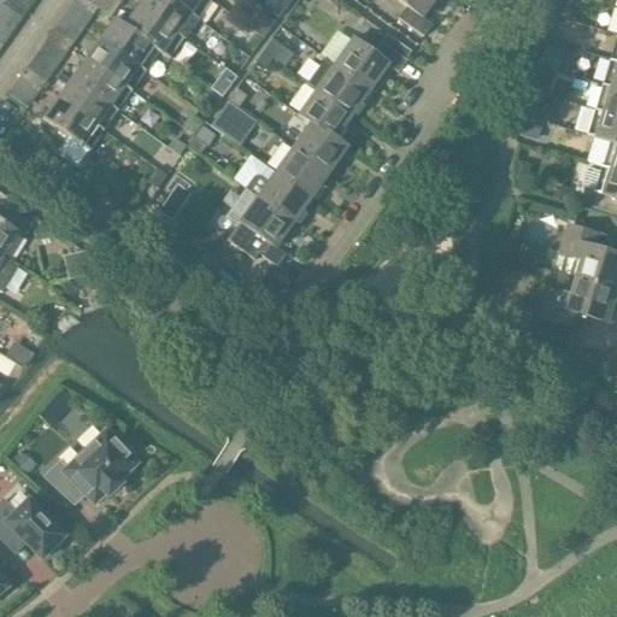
[(6,0),(4,5),(13,11),(21,0),(6,0)]
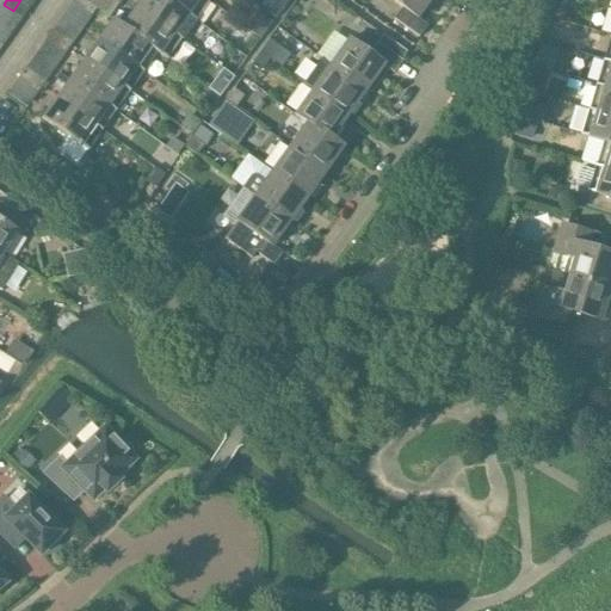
[(20,0),(13,11),(23,18),(31,7),(20,0)]
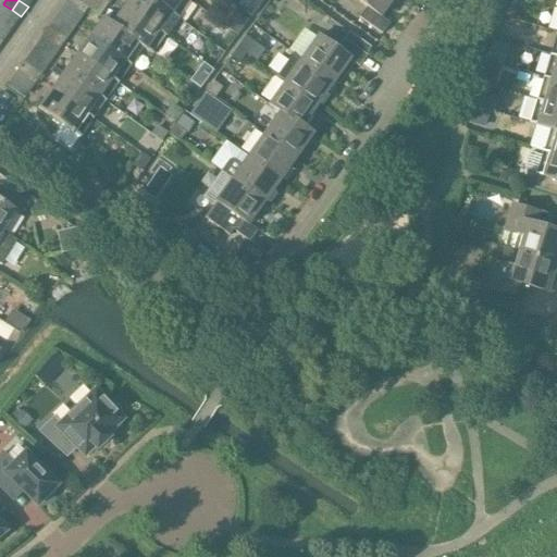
[(67,0),(66,2),(84,15),(89,8),(77,0),(67,0)]
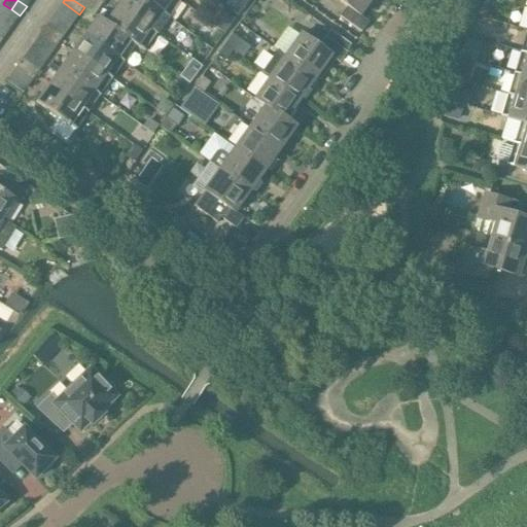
[(169,16),(145,0),(121,0),(117,5),(157,33),(169,16)]
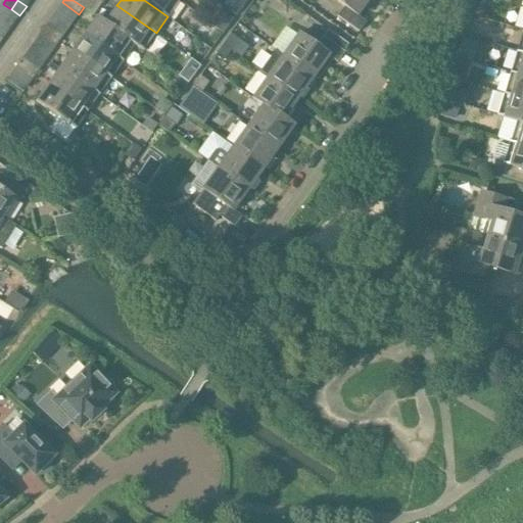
[(180,0),(179,0),(144,0),(168,16),(180,0)]
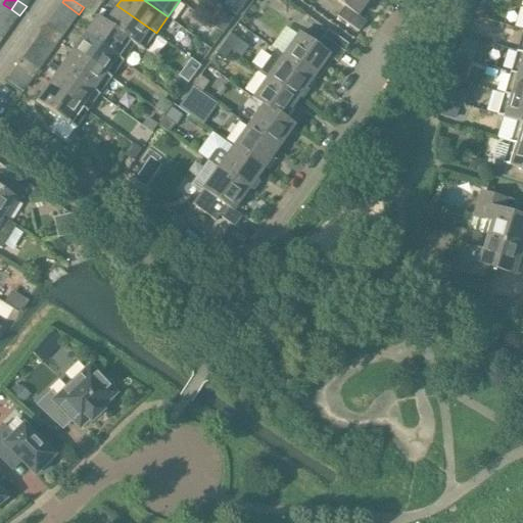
[(246,0),(231,0),(225,9),(235,16),(246,0)]
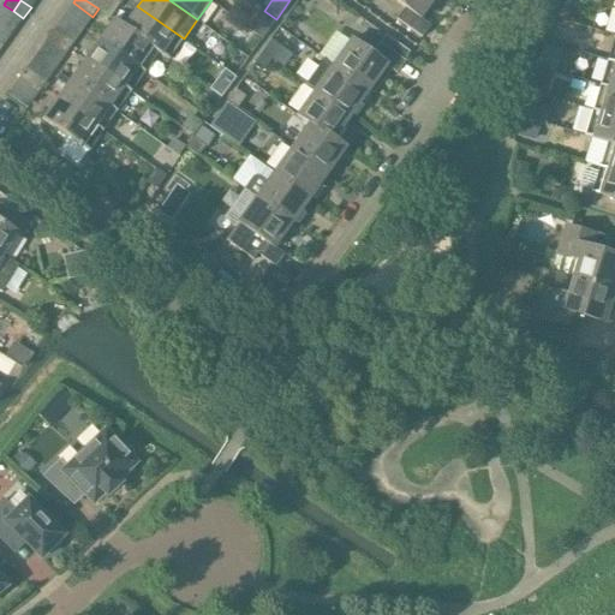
[(434,0),(394,0),(405,9),(398,19),(423,37),(431,25),(422,19),(434,0)]
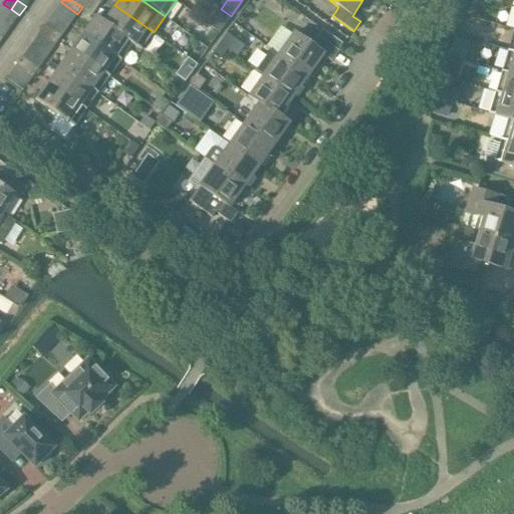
[(154,32),(114,5),(103,22),(143,48),(154,32)]
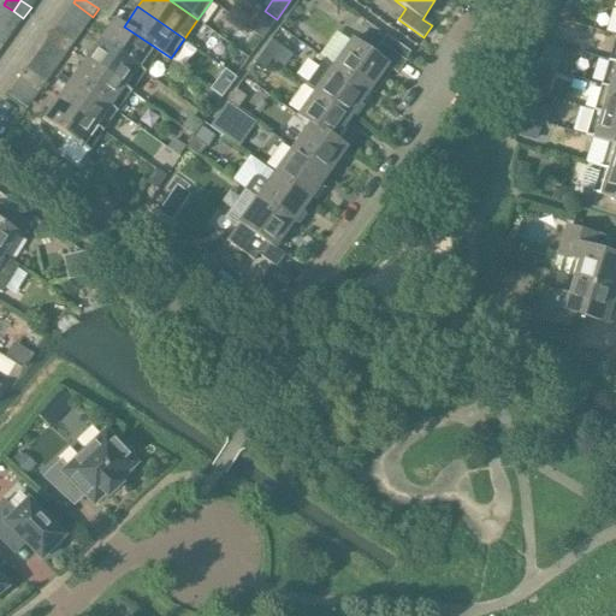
[(171,58),(124,27),(113,19),(100,40),(146,71),(159,53),(169,60),(171,58)]
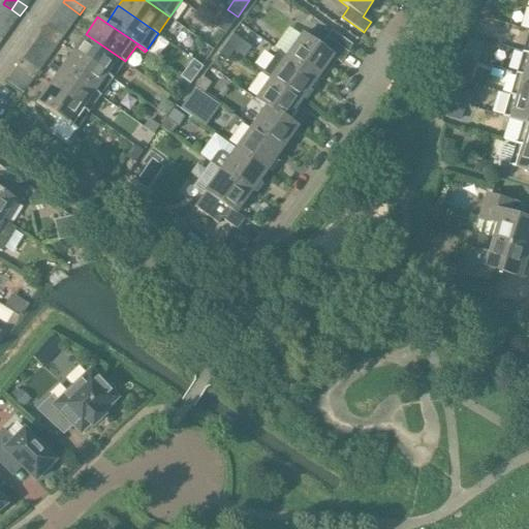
[(48,25),(40,35),(48,40),(54,30),(48,25)]
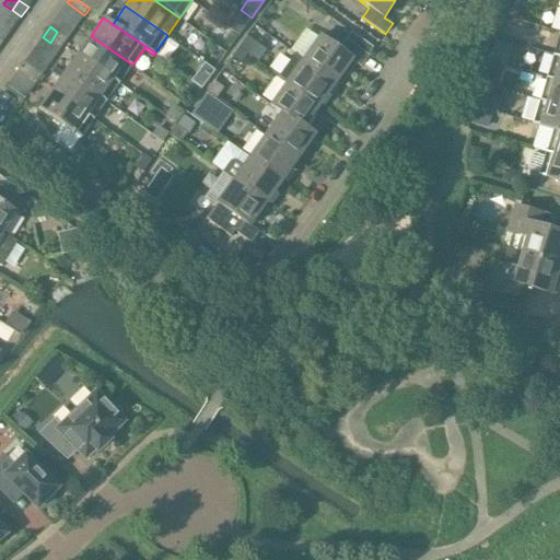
[(50,26),(57,32),(50,43),(60,49),(63,44),(68,39),(50,26)]
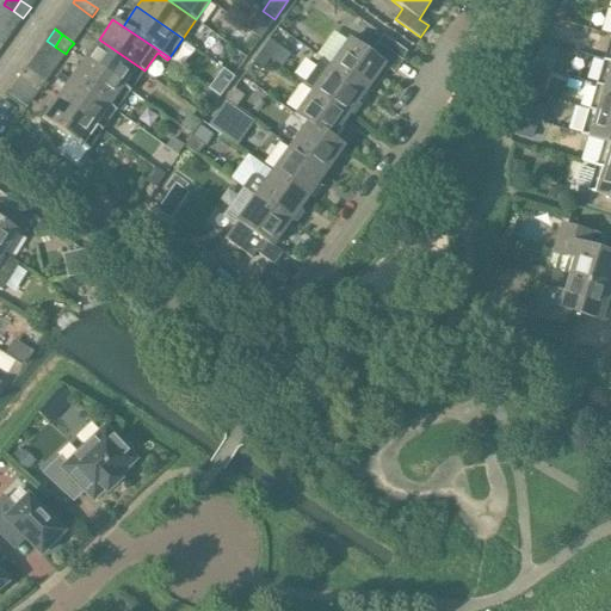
[(368,91),(368,90),(374,91),(380,82),(376,78),(384,66),(394,73),(402,61),(401,60),(407,53),(383,36),(378,43),(377,43),(369,54),(349,39),(331,65),(322,59),(322,60),(368,91)]
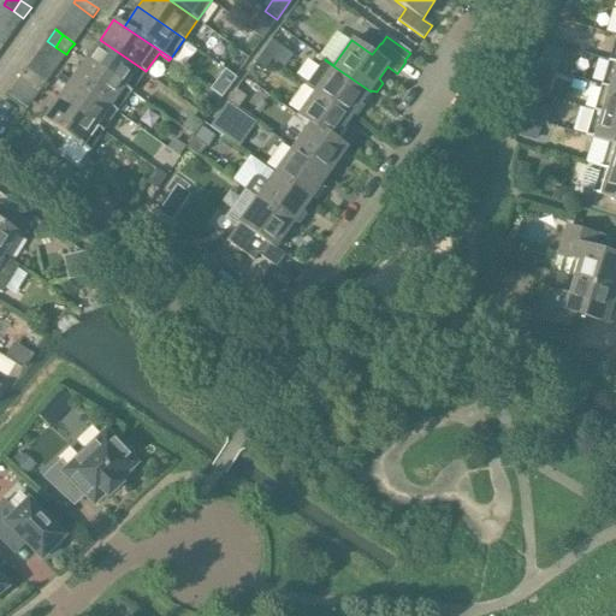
[(146,71),(100,40),(86,59),(131,92),(146,71)]
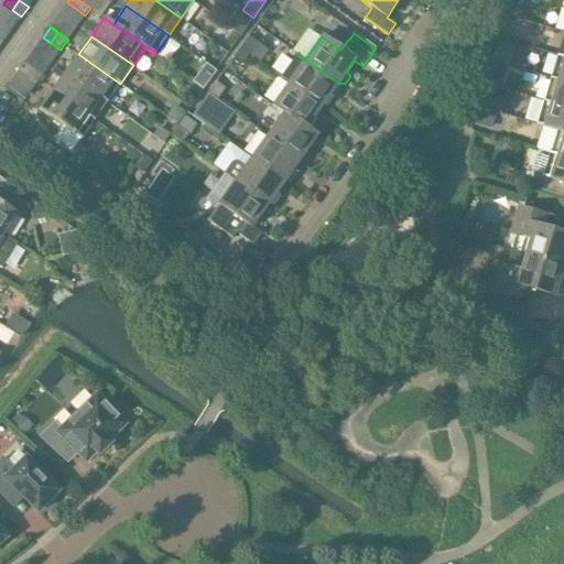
[(240,50),(249,55),(258,43),(249,36),(240,50)]
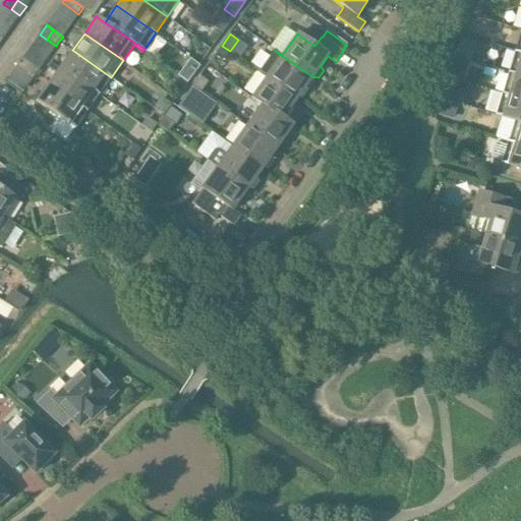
[(222,46),(215,55),(224,61),(230,51),(222,46)]
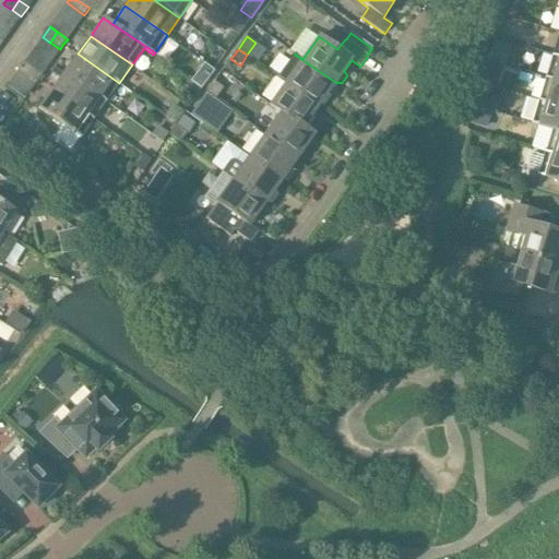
[(119,83),(78,54),(66,71),(107,100),(119,83)]
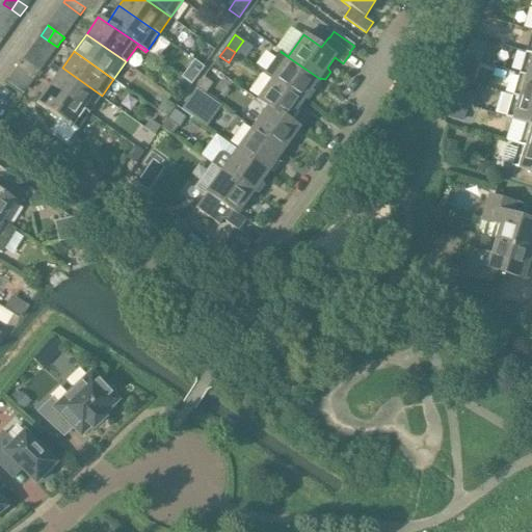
[(320,79),(281,52),(265,73),(272,78),(304,101),(320,79)]
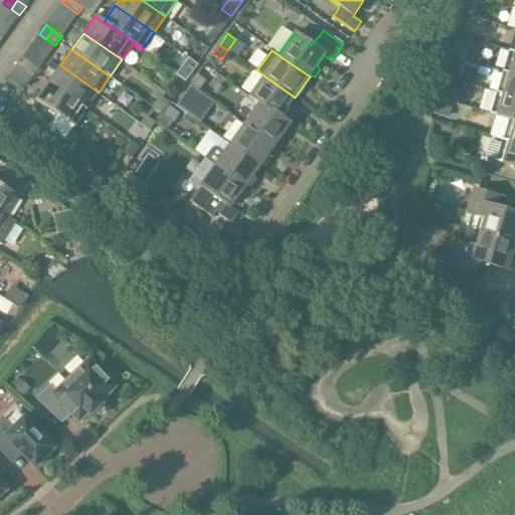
[(514,50),(511,50),(505,70),(514,73),(514,50)]
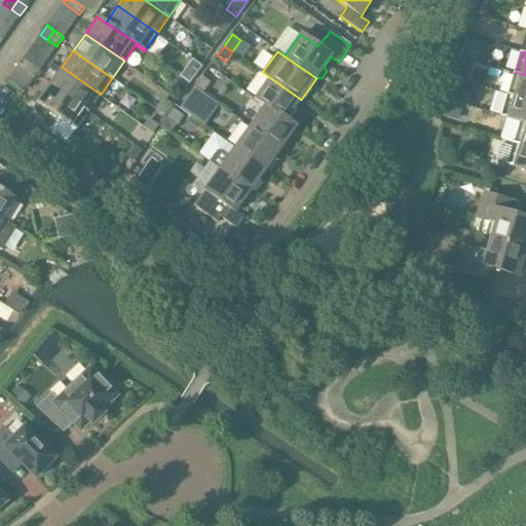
[(16,68),(24,73),(31,64),(24,59),(16,68)]
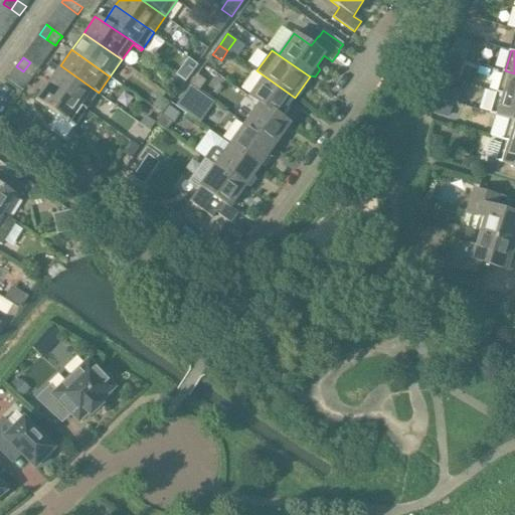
[(30,62),(23,71),(32,77),(39,68),(30,62)]
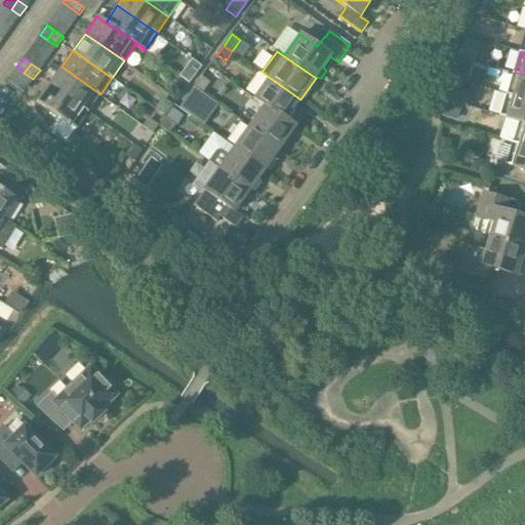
[(101,94),(62,67),(48,84),(88,112),(101,94)]
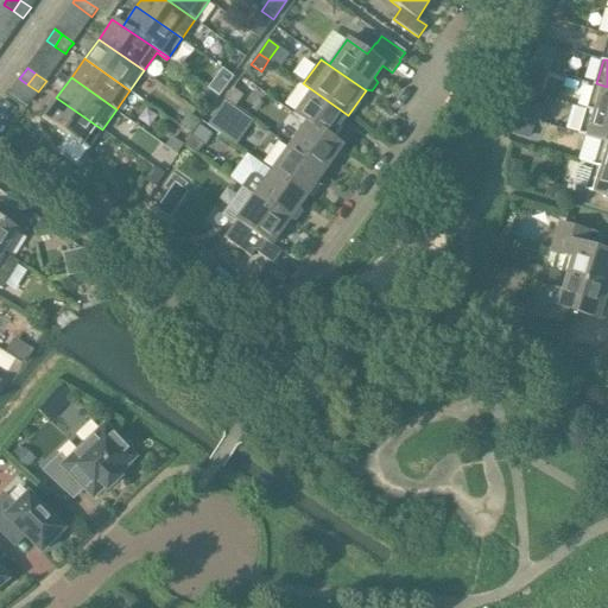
[(207,89),(219,97),(225,89),(213,81),(207,89)]
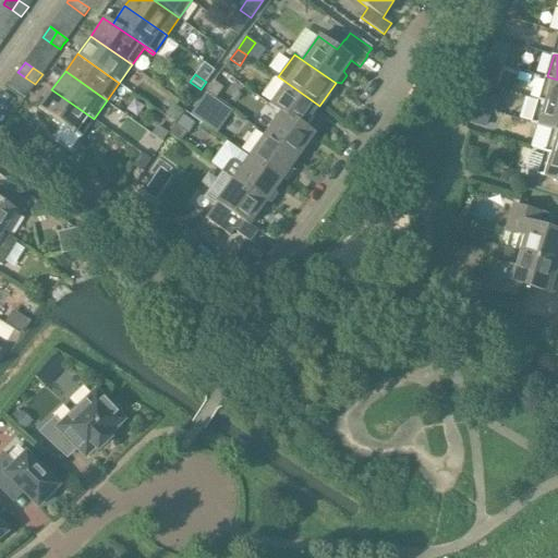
[(557,80),(547,76),(541,99),(557,105),(557,80)]
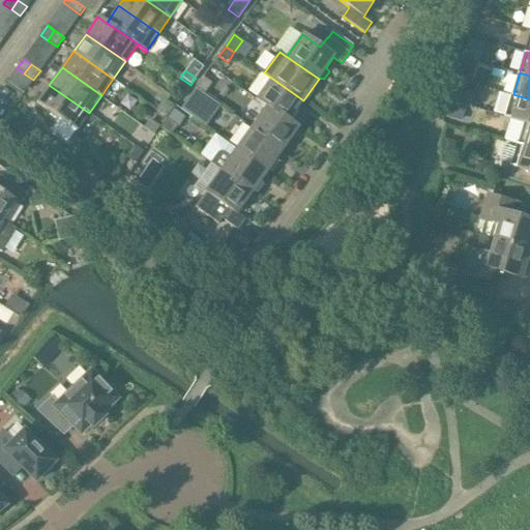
[(196,88),(204,94),(212,84),(203,77),(196,88)]
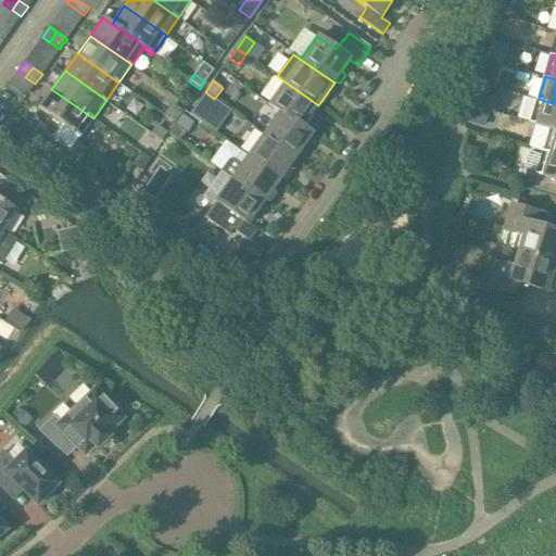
[(318,105),(285,81),(268,104),(279,112),(302,128),(303,127),(302,127),(318,105)]
